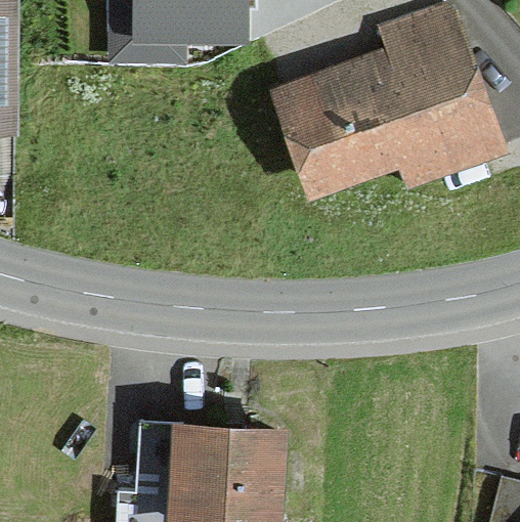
[(0,0),(0,122),(13,122),(13,0),(0,0)]
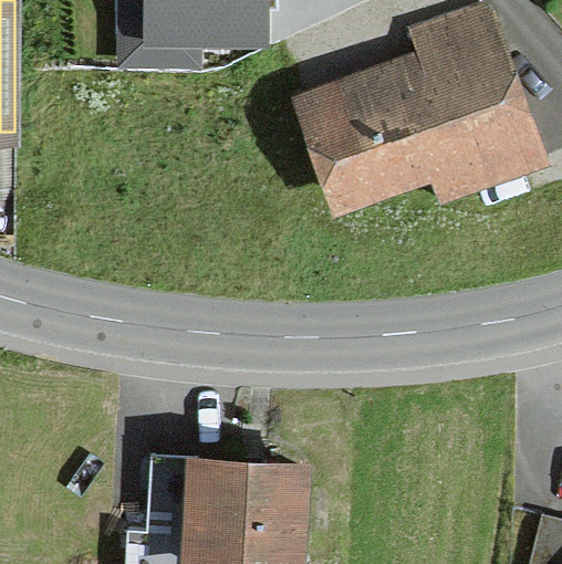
[(154,0),(154,47),(268,47),(268,0),(154,0)]
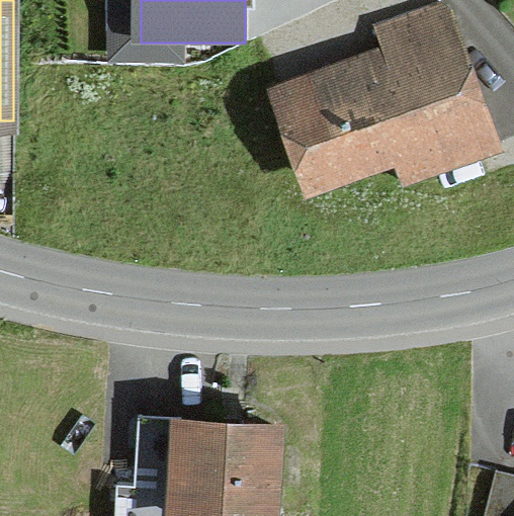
[(383,48),(275,85),(308,177),(390,149),(400,179),(491,148),(438,0),(374,21),(383,48)]
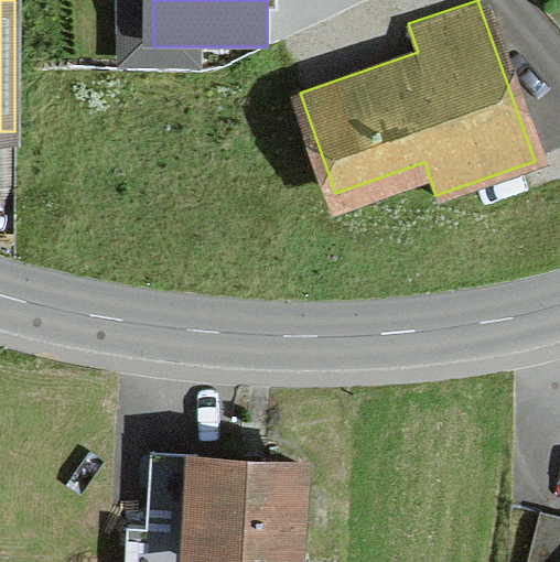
[(292,561),(299,463),(149,454),(146,525),(126,523),(124,561),(292,561)]
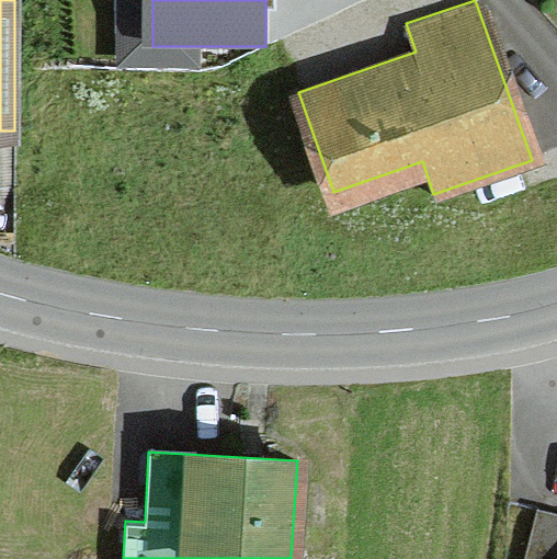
[(555,558),(556,554),(556,511),(535,505),(521,558),(555,558)]
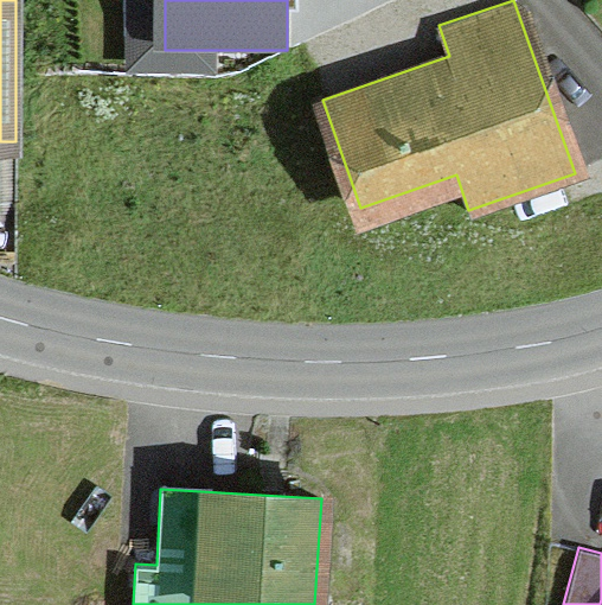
All buildings are outlined.
